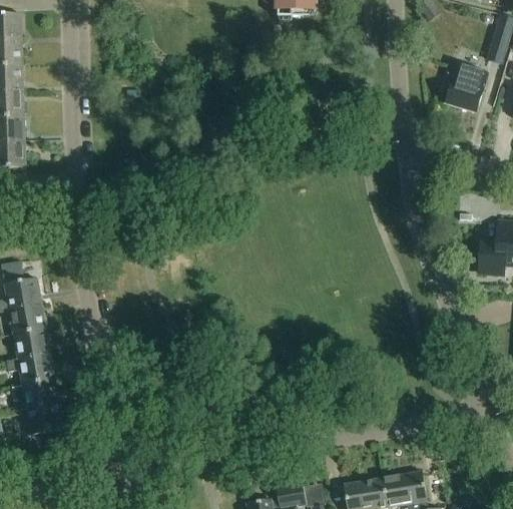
[(277,0),(278,16),(315,17),(314,0),(277,0)]
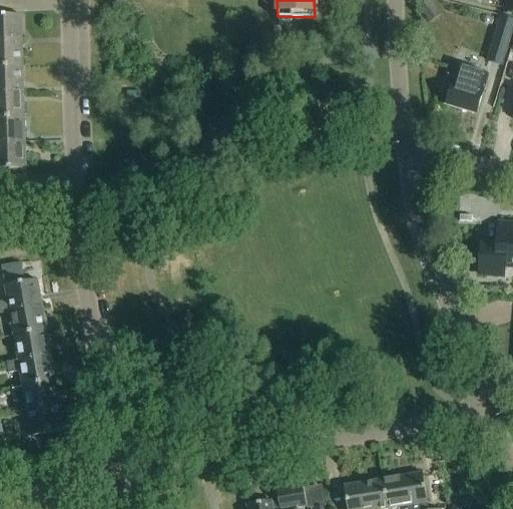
[(442,16),(430,0),(417,8),(430,25),(442,16)]
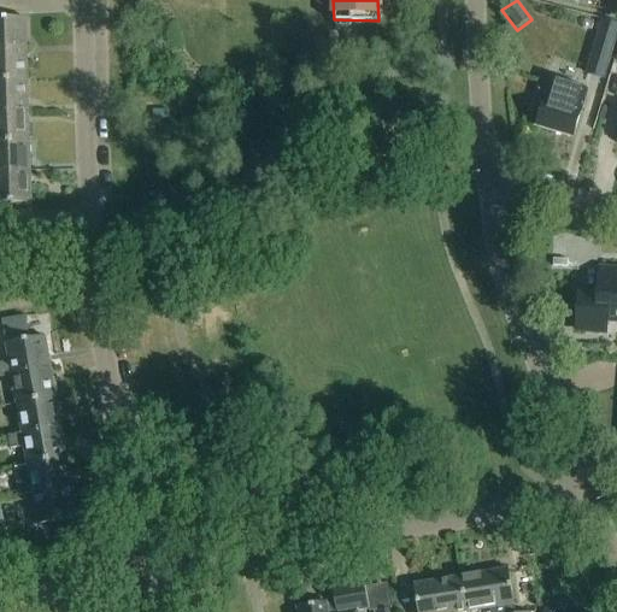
[(186,34),(197,35),(198,12),(186,12),(186,34)]
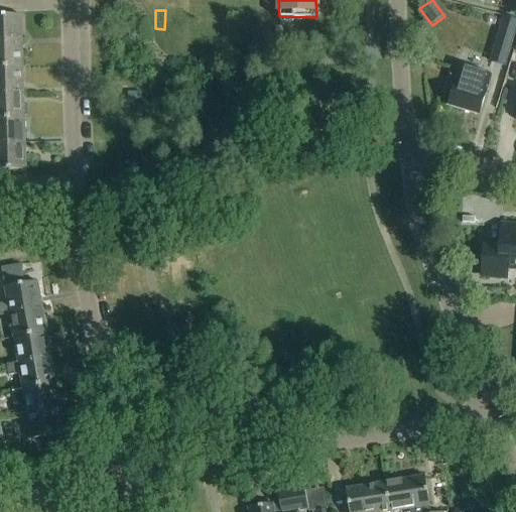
[(0,13),(0,39),(22,38),(21,13),(0,13)]
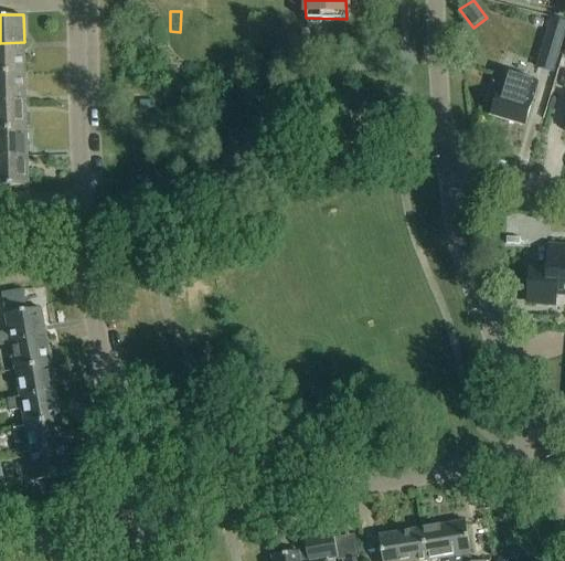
[(564,18),(551,14),(546,30),(535,65),(553,71),(564,28),(564,18)]
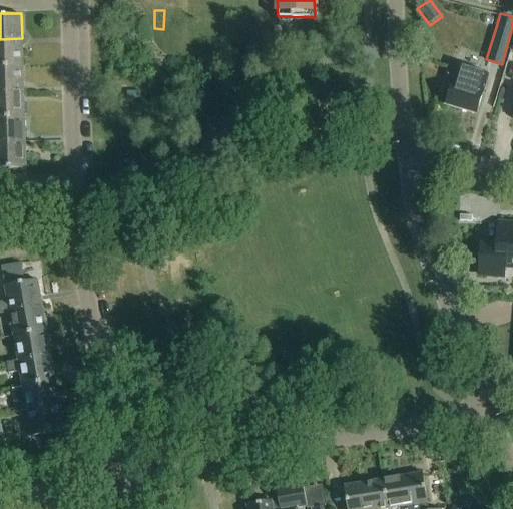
[(0,39),(0,64),(23,64),(22,38),(0,39)]
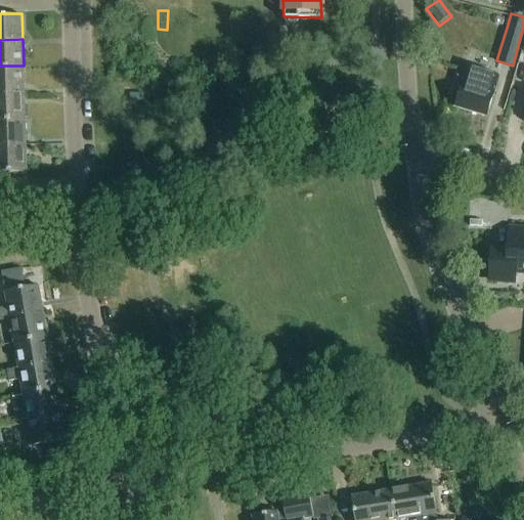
[(455,105),(487,115),(497,78),(499,73),(466,63),(465,68),(460,67),(451,93),(459,95),(455,105)]
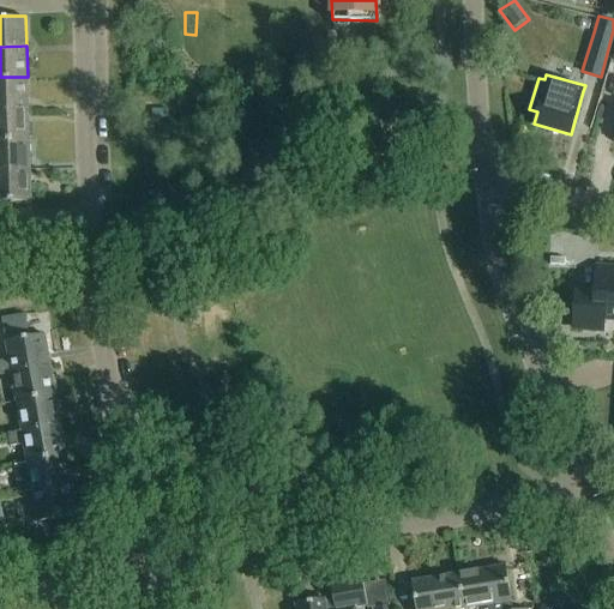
[(28,77),(0,77),(0,106),(28,106),(28,77)]
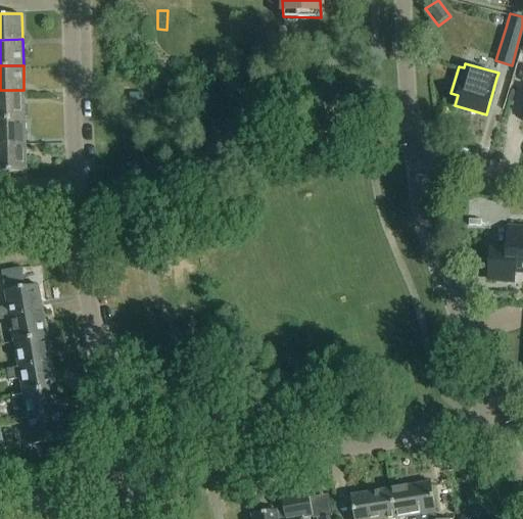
[(0,118),(25,118),(24,90),(0,90),(0,118)]
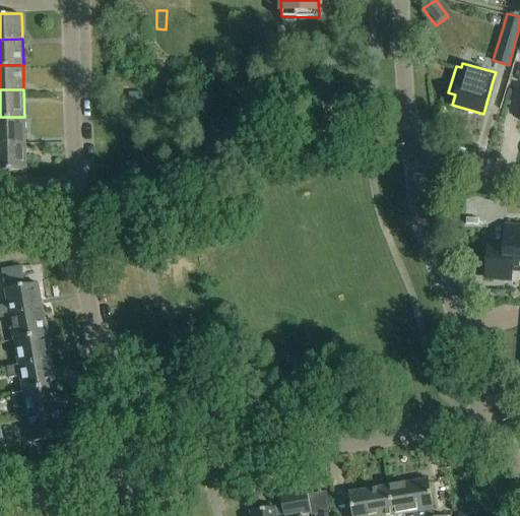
[(0,117),(0,142),(25,142),(24,117),(0,117)]
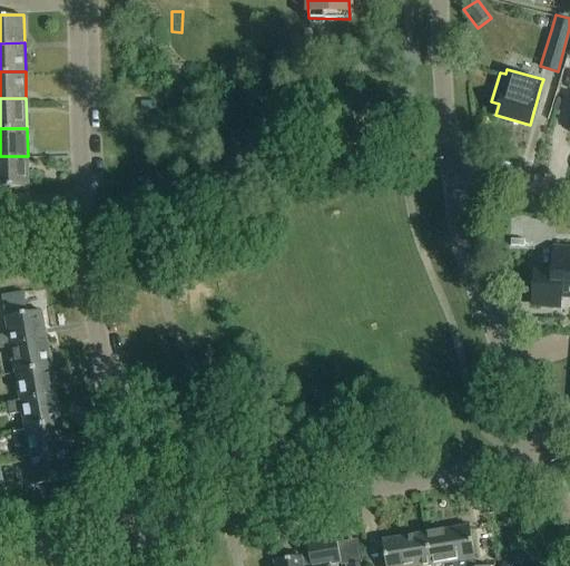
[(0,185),(29,185),(28,156),(0,156),(0,185)]
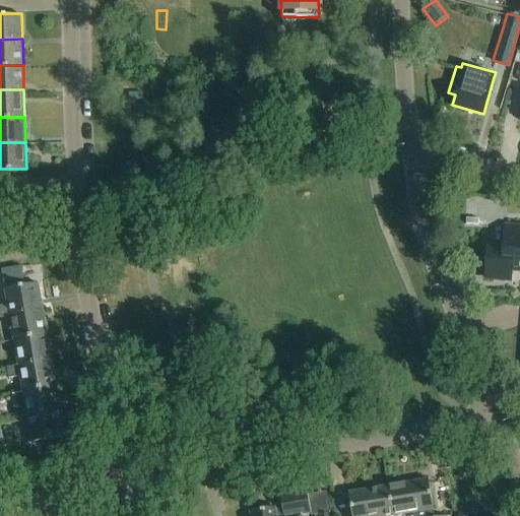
[(515,279),(515,270),(519,269),(519,226),(510,226),(509,247),(493,246),(491,278),(515,279)]
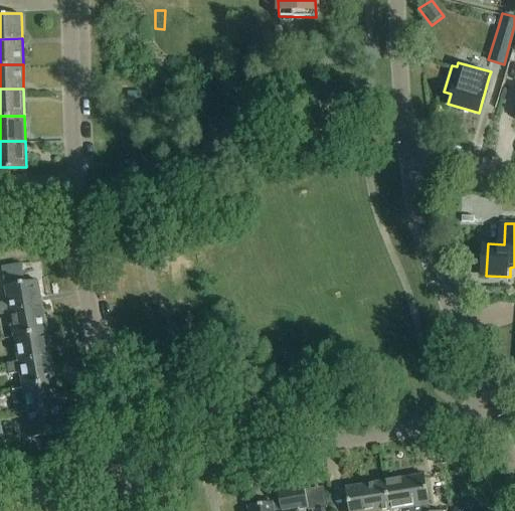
[(3,284),(6,300),(0,300),(0,307),(7,307),(8,310),(40,305),(35,279),(3,284)]
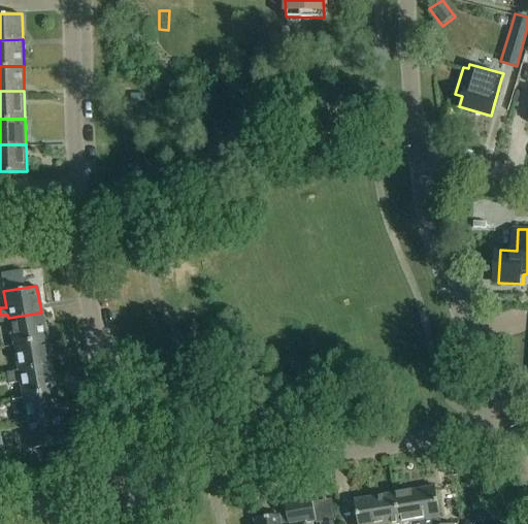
[(8,318),(12,344),(45,337),(41,313),(8,318)]
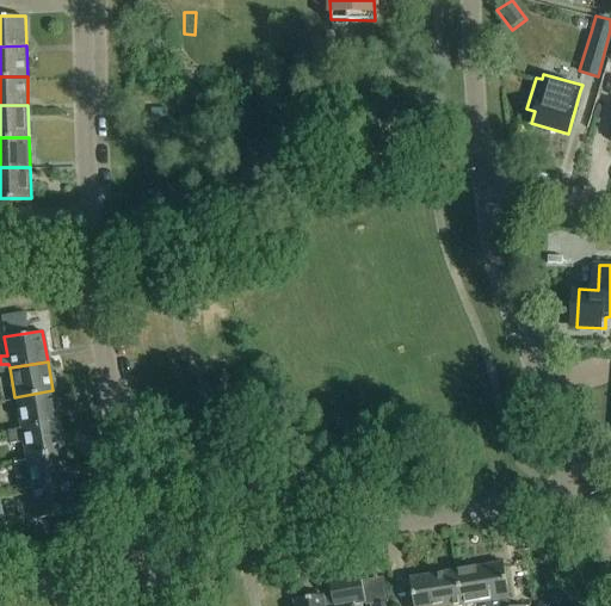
[(14,397),(19,426),(19,427),(59,421),(53,390),(14,397)]
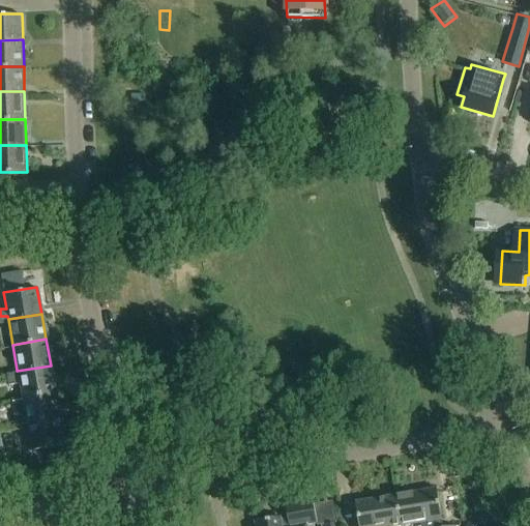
[(55,391),(51,366),(17,371),(17,370),(6,372),(8,382),(19,380),(22,397),(55,391)]
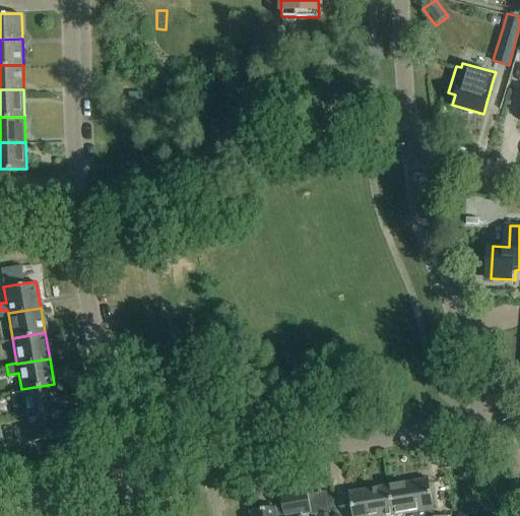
[(58,409),(54,384),(21,389),(25,414),(58,409)]
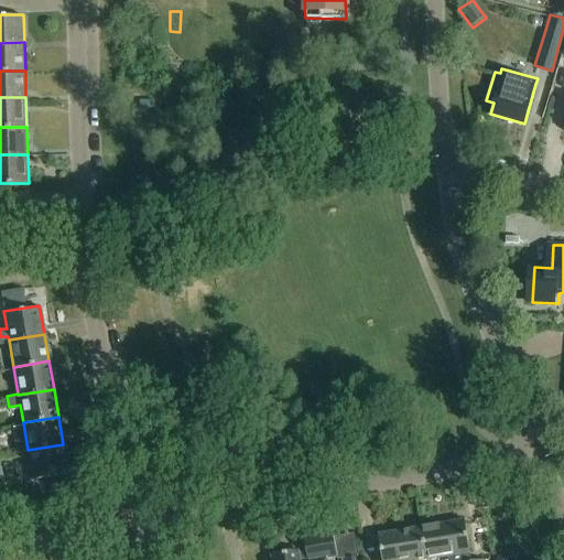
[(68,472),(63,444),(28,450),(32,478),(68,472)]
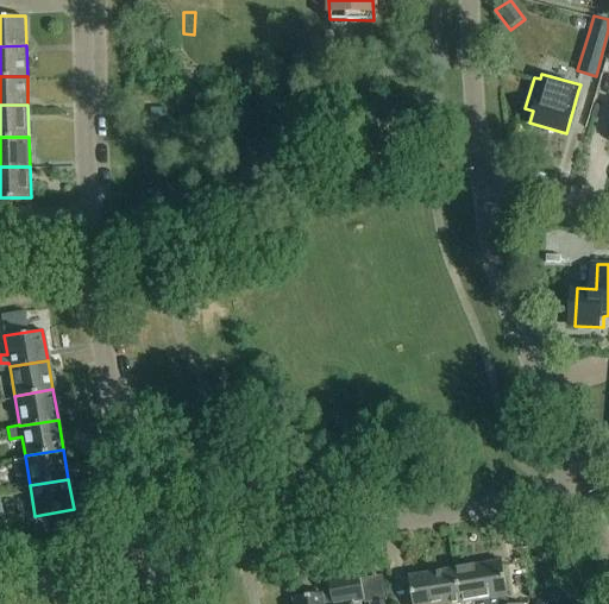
[(459,601),(483,597),(483,603),(521,603),(521,602),(509,603),(507,593),(506,593),(500,558),(454,566),(459,601)]
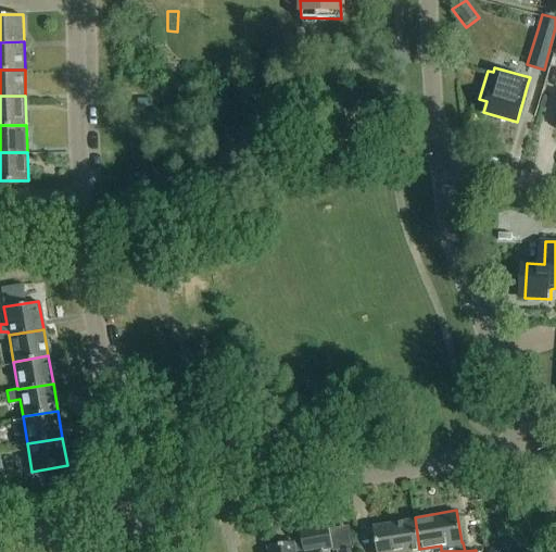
[(376,551),(401,551),(419,549),(415,517),(371,524),(376,551)]
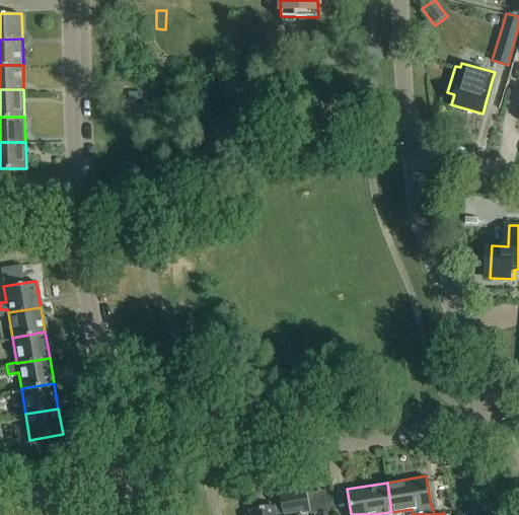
[(300,514),(299,511),(309,510),(305,488),(280,492),(282,505),(274,506),(274,505),(248,509),(249,514),(300,514)]
